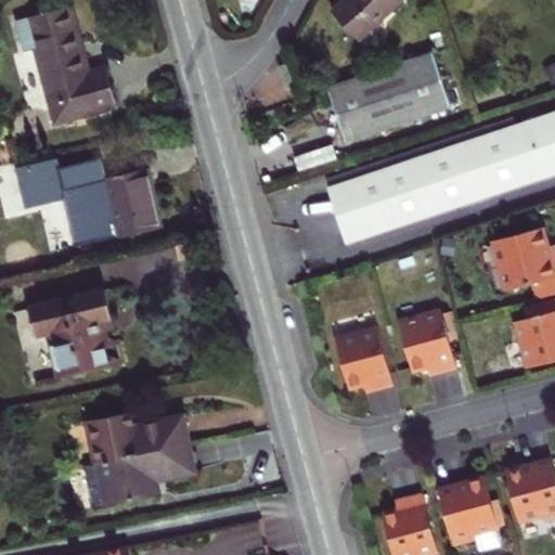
[(345,0),(333,12),(360,40),(402,0),(345,0)]
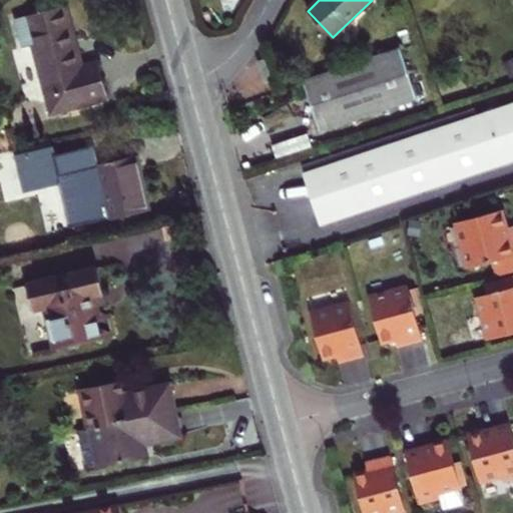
[(51,114),(107,99),(97,62),(83,66),(79,49),(67,5),(16,19),(23,47),(32,44),(51,114)]
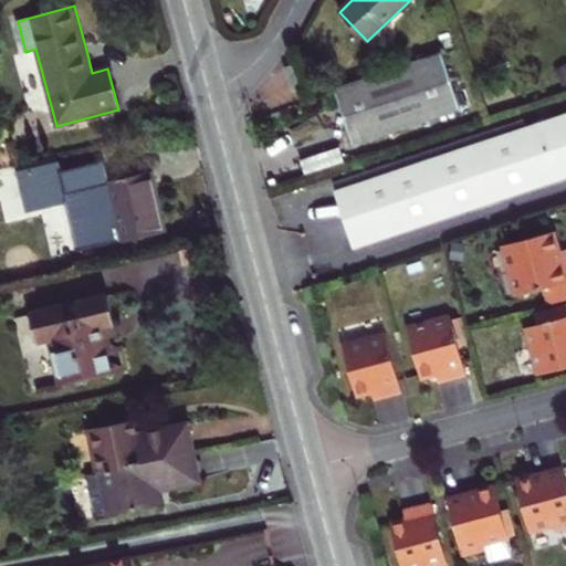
[(443,55),(336,92),(345,119),(354,146),(461,109),(443,55)]
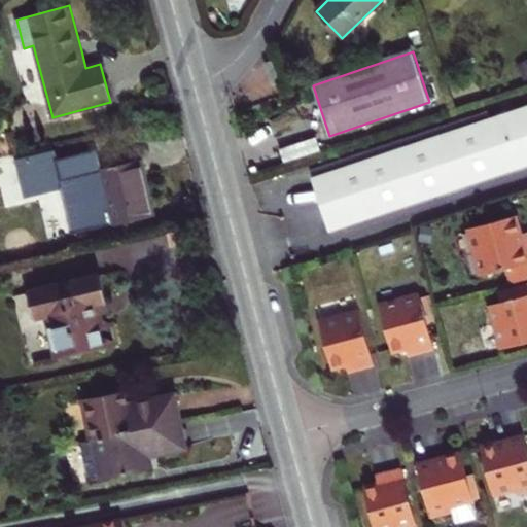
[(277,60),(266,64),(273,85),(284,81),(277,60)]
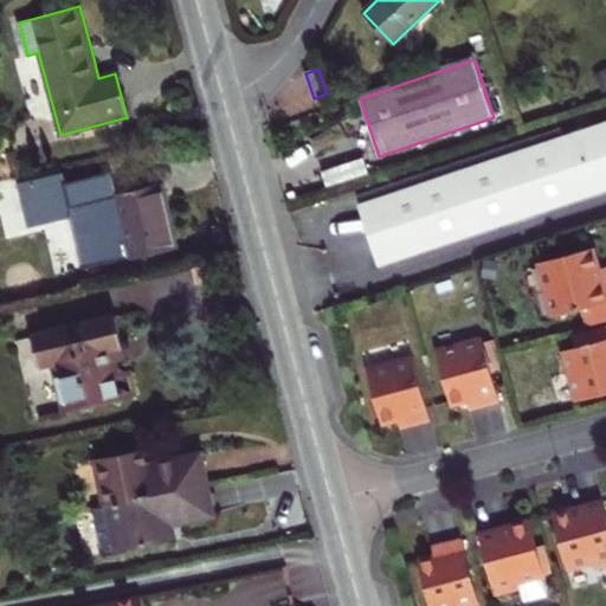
[(371,234),(381,265),(605,189),(605,122),(565,136),(446,175),(361,204),(371,234)]
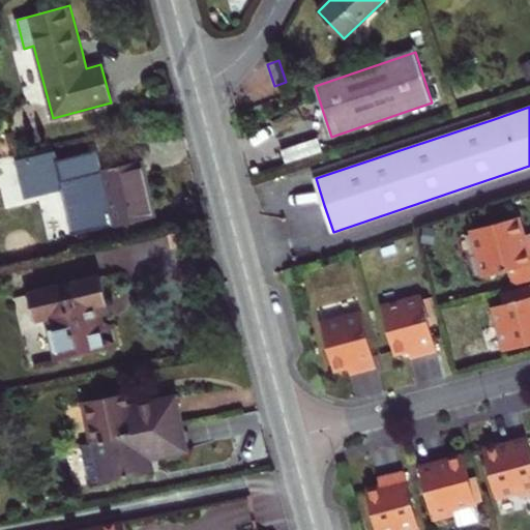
[(388,147),(390,153),(494,119),(492,113),(388,147)]
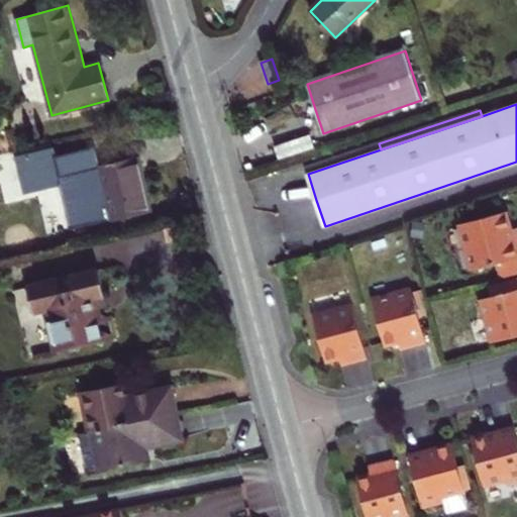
[(26,189),(27,191),(62,183),(53,149),(19,158),(20,162),(26,189)]
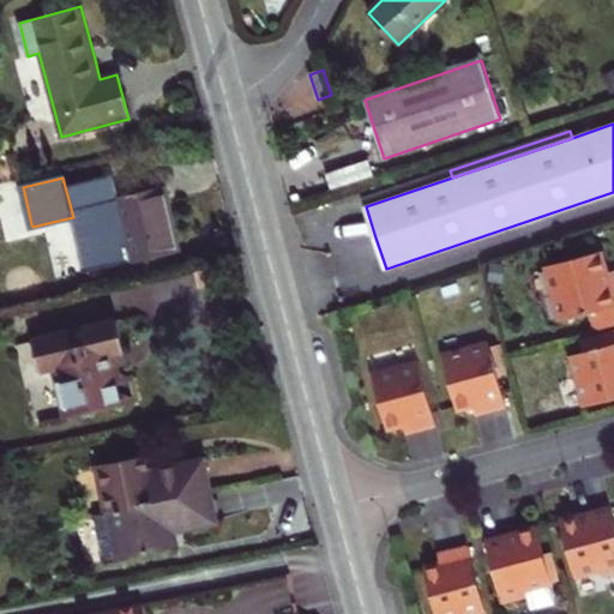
[(133,262),(176,251),(169,222),(162,188),(101,203),(106,226),(124,221),(133,262)]
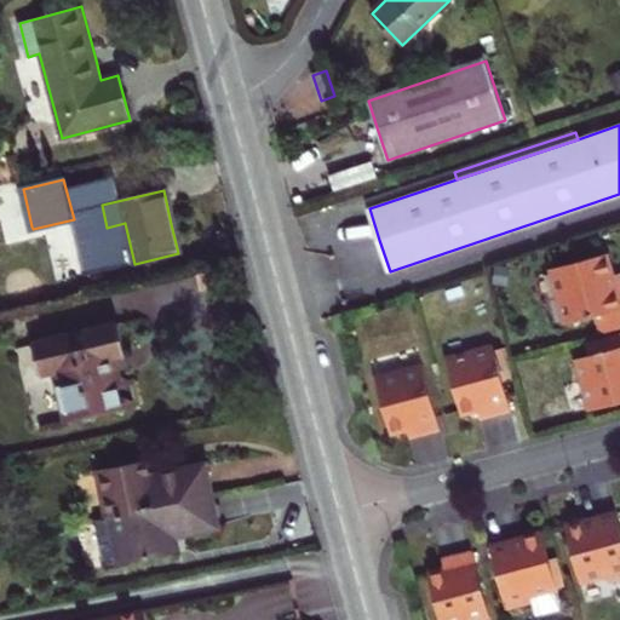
[(0,199),(0,216),(0,217),(4,217),(7,233),(32,227),(24,194),(0,199)]
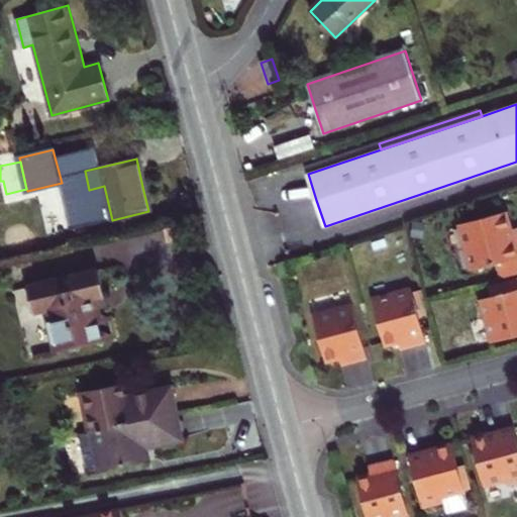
[(496,264),(500,279),(516,274),(516,236),(511,238),(510,232),(511,231),(506,211),(459,224),(472,271),(496,264)]
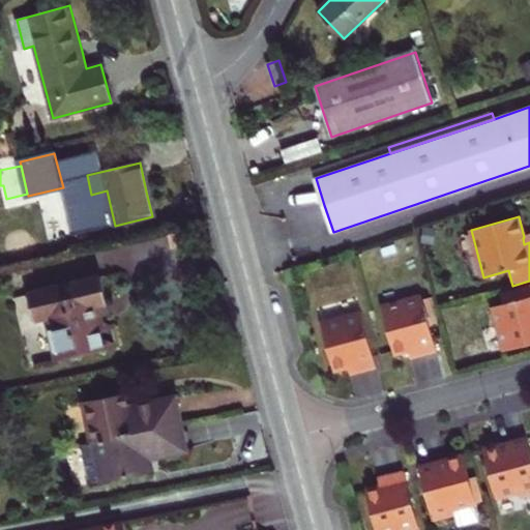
[(62,229),(46,232),(49,247),(65,244),(62,229)]
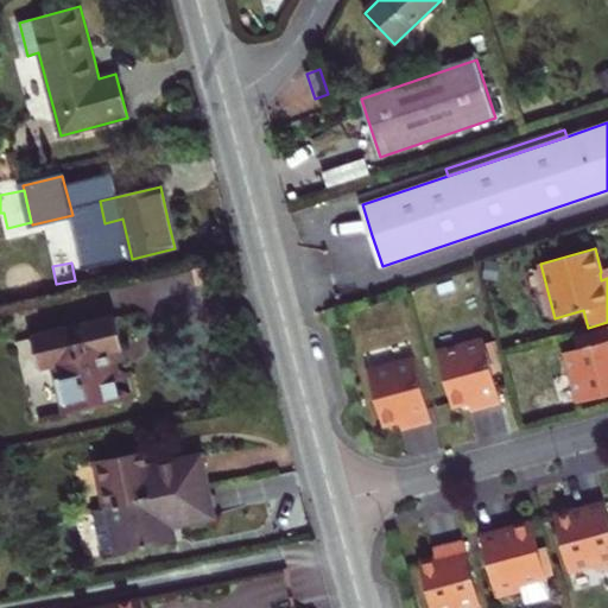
[(108,352),(124,348),(116,318),(33,337),(40,367),(49,365),(56,369),(67,413),(120,401),(114,375),(108,352)]
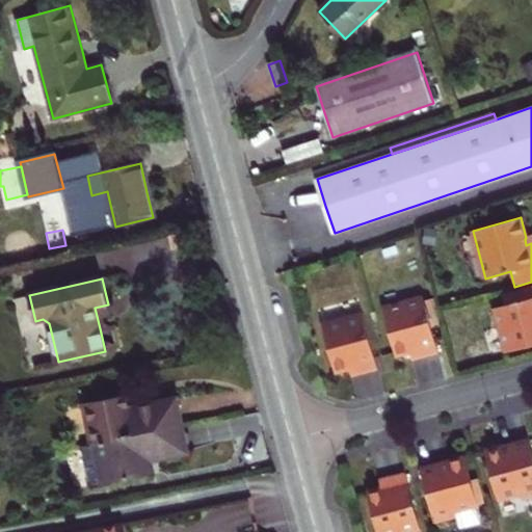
[(423,356),(439,352),(431,325),(437,324),(431,298),(424,300),(423,296),(382,307),(396,355),(410,351),(409,348),(420,346),(423,356)]
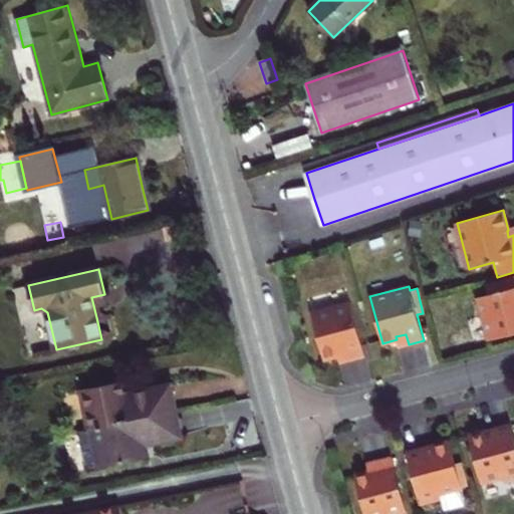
[(513,287),(478,297),(490,341),(513,334),(513,287)]
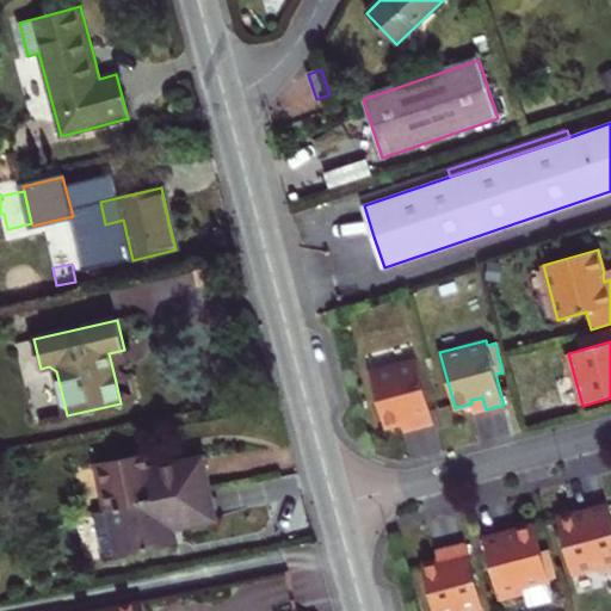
[(433,425),(417,360),(370,372),(384,427),(401,423),(401,420),(413,417),(415,430),(433,425)]
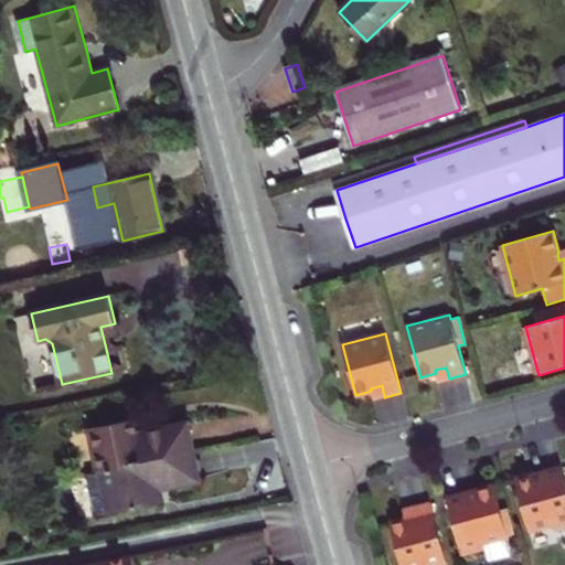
[(123,344),(106,349),(112,373),(128,369),(126,358),(123,344)]
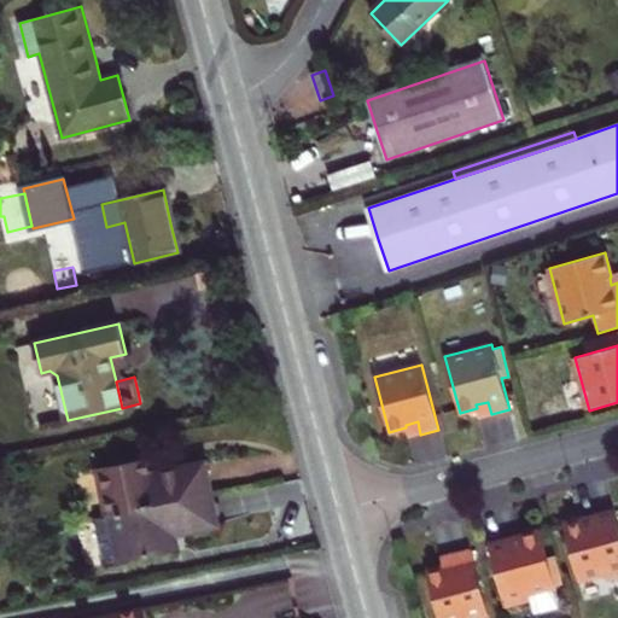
[(476,404),(477,408),(479,418),(484,417),(491,414),(488,402),(476,404)]
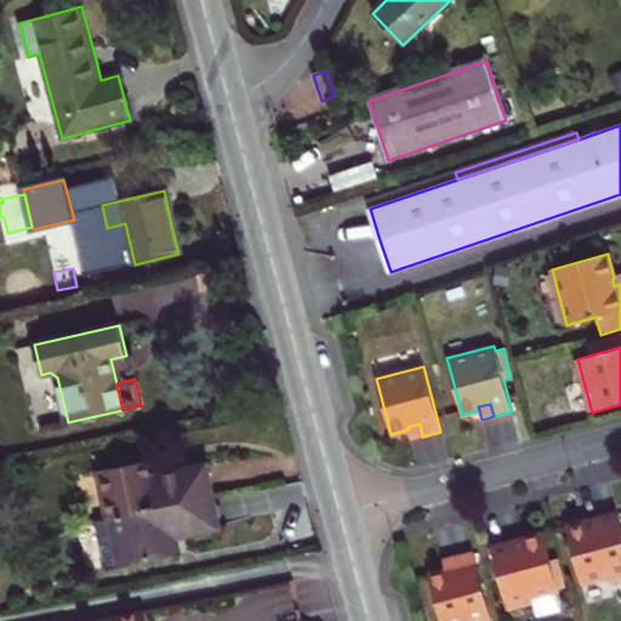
[(408,427),(408,429),(410,439),(420,437),(422,437),(420,423),(408,427)]
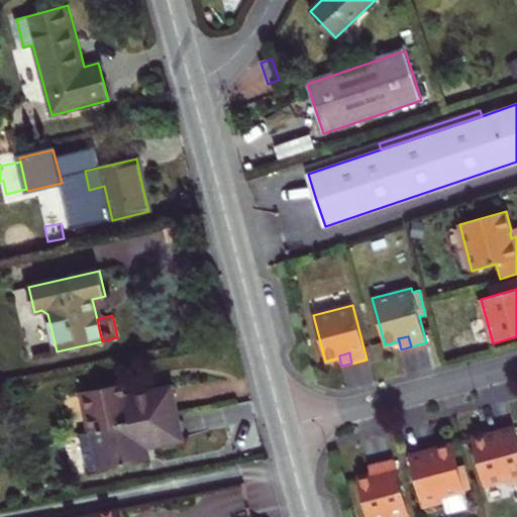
[(82,392),(90,431),(174,413),(172,402),(169,388),(124,397),(121,384),(82,392)]
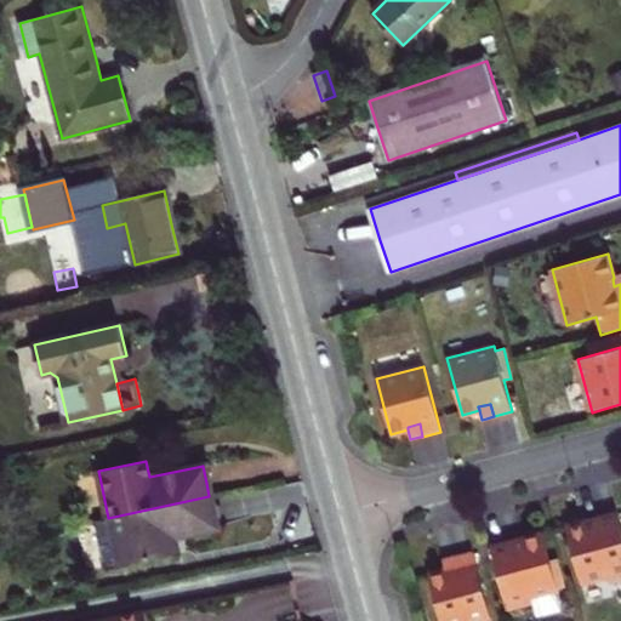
[(113,541),(123,539),(127,563),(177,553),(175,537),(216,529),(212,513),(209,496),(108,518),(108,519),(113,541)]
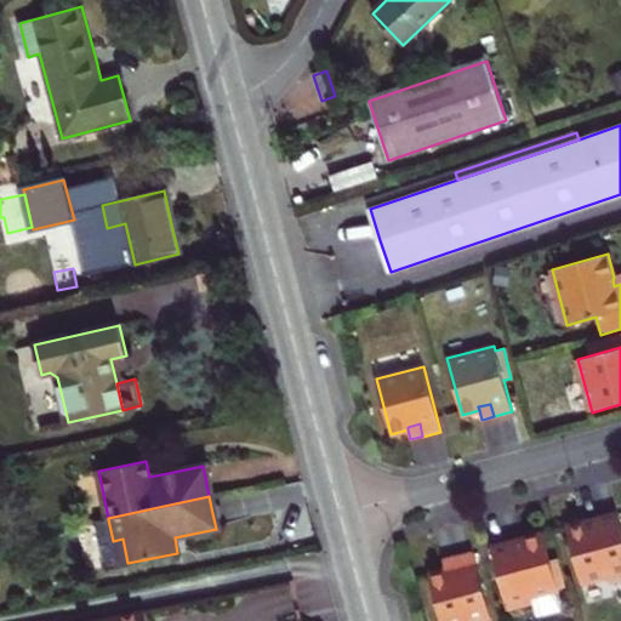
[(608,576),(610,582),(620,579),(620,523),(617,512),(599,517),(600,520),(593,522),(588,524),(587,520),(567,525),(581,582),(608,576)]
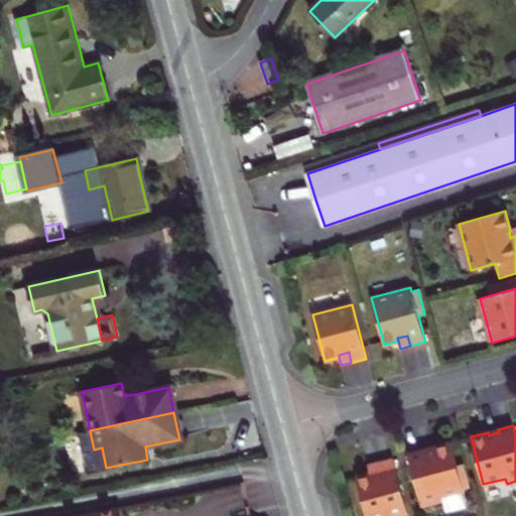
[(89,472),(106,468),(102,447),(94,449),(90,431),(82,433),(89,472)]
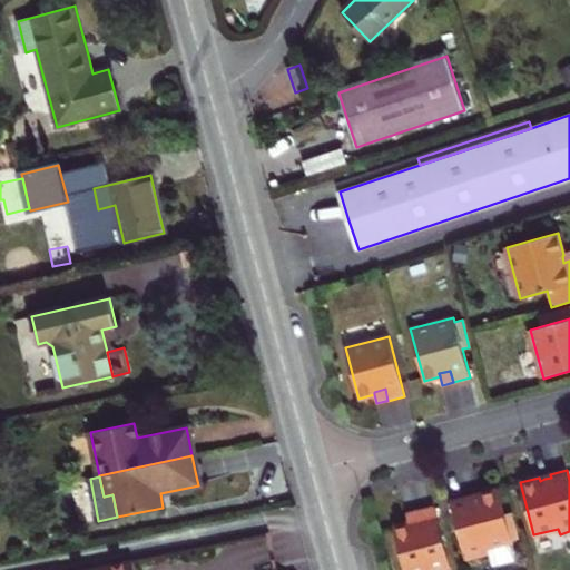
[(489,554),(488,547),(511,541),(519,539),(512,512),(504,513),(498,489),(479,494),(479,497),(474,499),(469,500),(468,497),(451,501),(467,560),(489,554)]
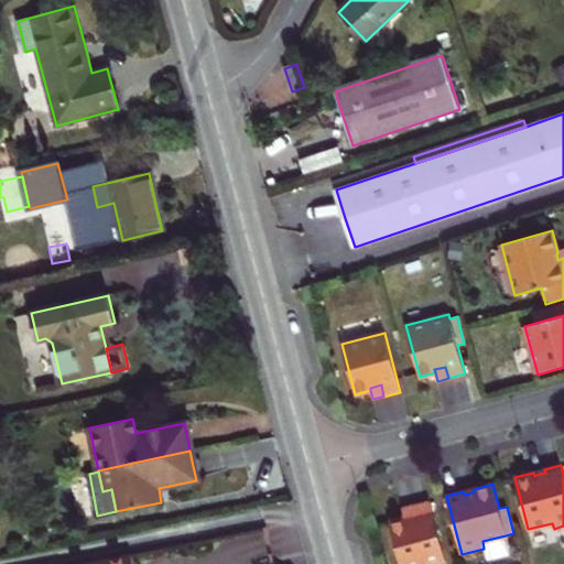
[(400,563),(435,563),(446,561),(430,501),(413,506),(416,518),(407,520),(405,517),(389,521),(400,563)]
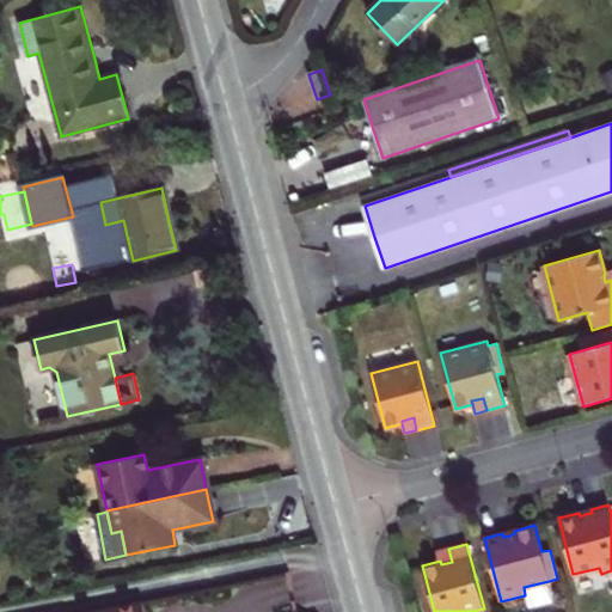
[(441,564),(452,562),(448,549),(442,550),(438,551),(440,561),(441,564)]
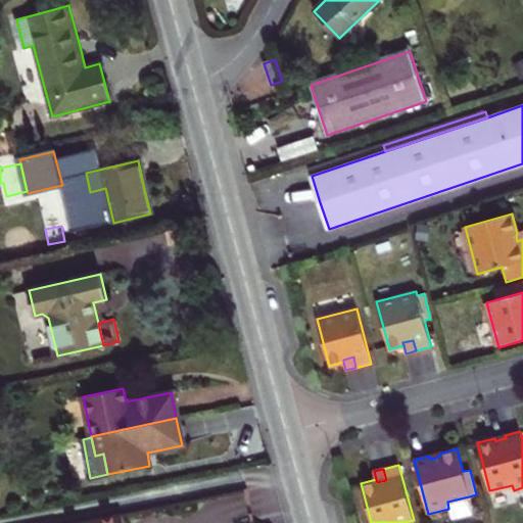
[(447,502),(448,509),(452,519),(473,514),(469,496),(447,502)]
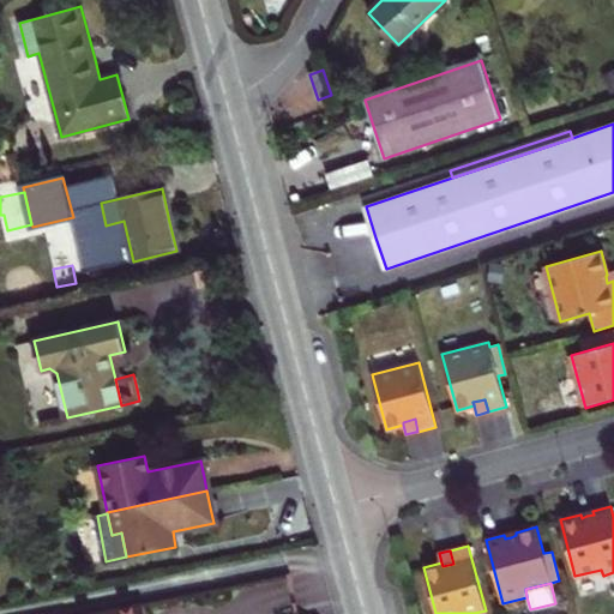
[(144,613),(142,603),(89,613),(144,613)]
